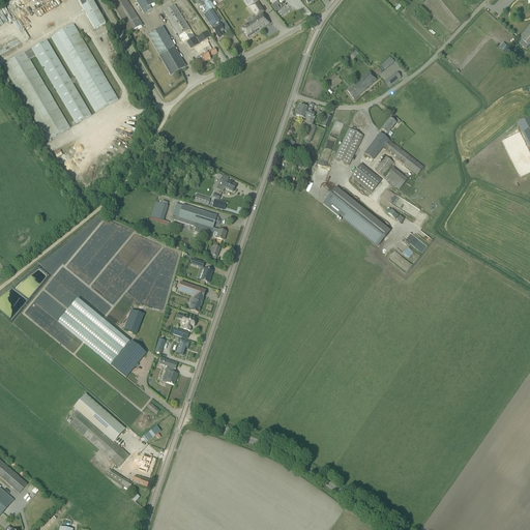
[(77,0),(94,29),(106,24),(91,0),(77,0)]
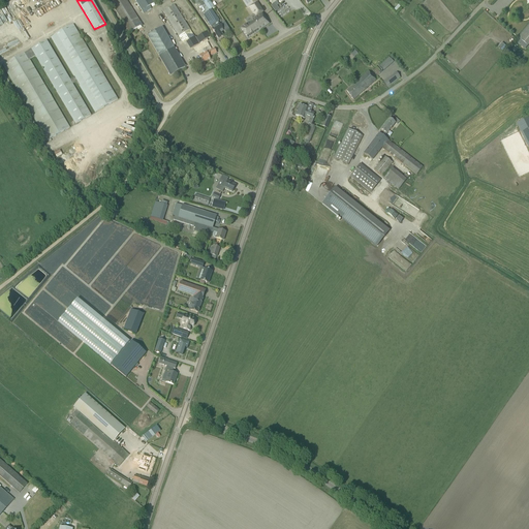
[(109,0),(129,33),(141,26),(141,27),(142,26),(142,25),(126,0),(109,0)]
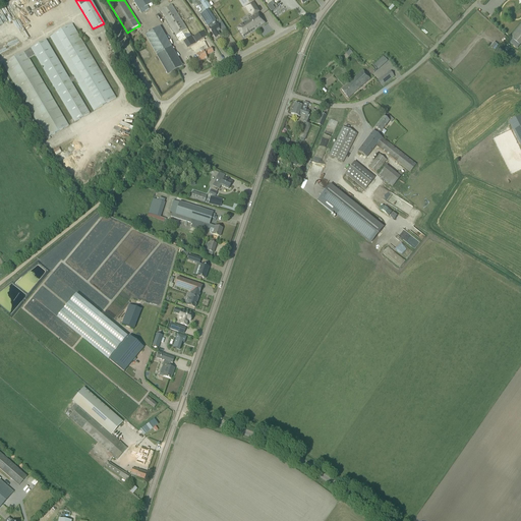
[(148,6),(152,3),(150,0),(132,0),(137,8),(136,9),(138,11),(139,10),(141,13),(149,8),(148,6)]
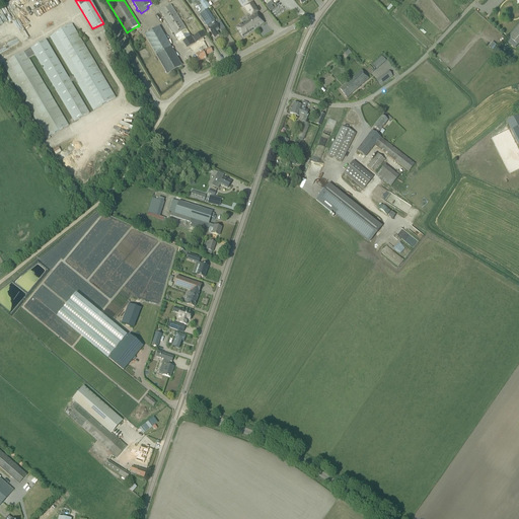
[(251,17),(236,27),(242,36),(246,34),(264,23),(257,13),(258,13),(251,2),(244,7),(251,17)]
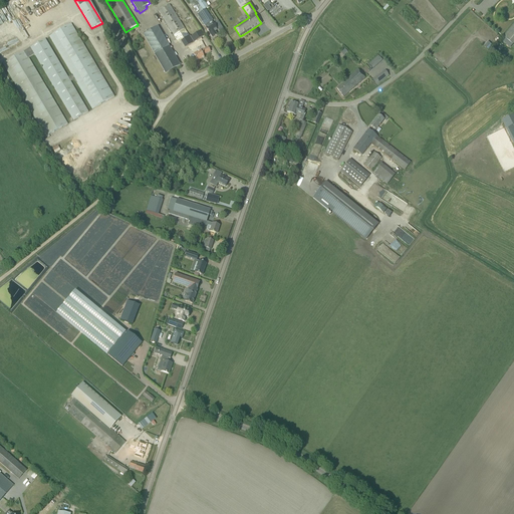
[(159,11),(171,31),(172,33),(178,43),(182,40),(184,43),(186,47),(193,42),(190,37),(170,5),(159,11)]
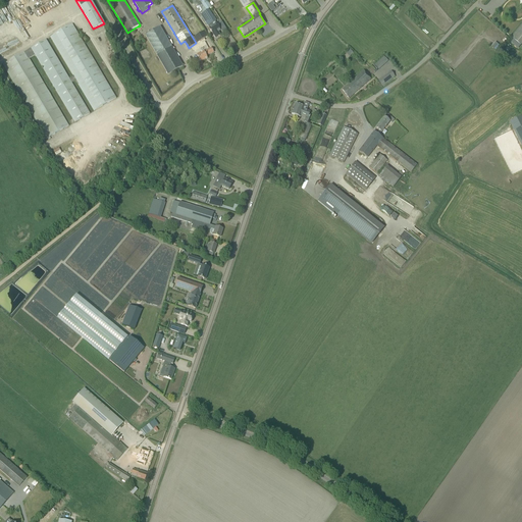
[(214,21),(215,20),(208,9),(200,14),(209,29),(215,39),(220,36),(218,32),(220,31),(216,23),(214,21)]
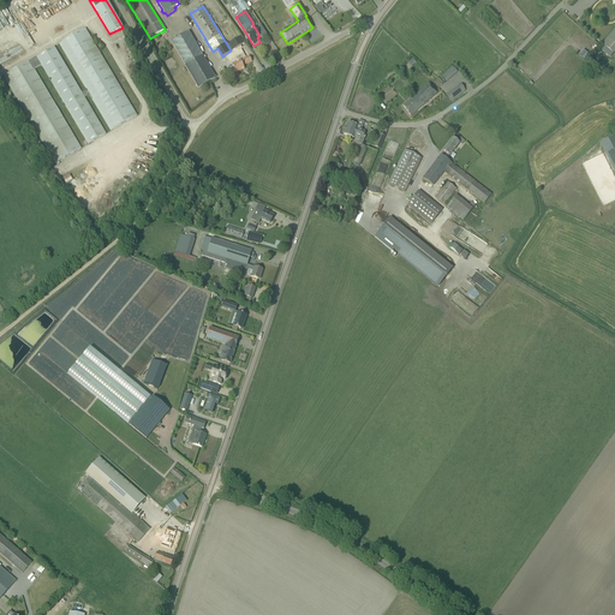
[(614,54),(614,52),(614,28),(602,45),(614,54)]
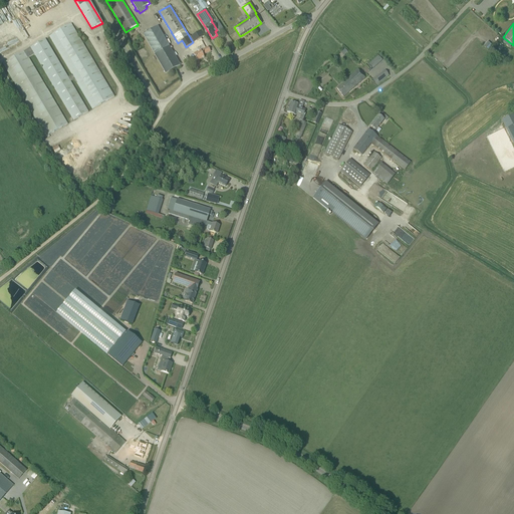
[(47,89),(28,58),(34,54),(53,86),(73,120),(87,112),(70,82),(74,79),(76,83),(92,109),(113,96),(71,24),(49,36),(72,75),(68,77),(54,55),(45,39),(3,64),(46,137),(67,124),(47,89)]
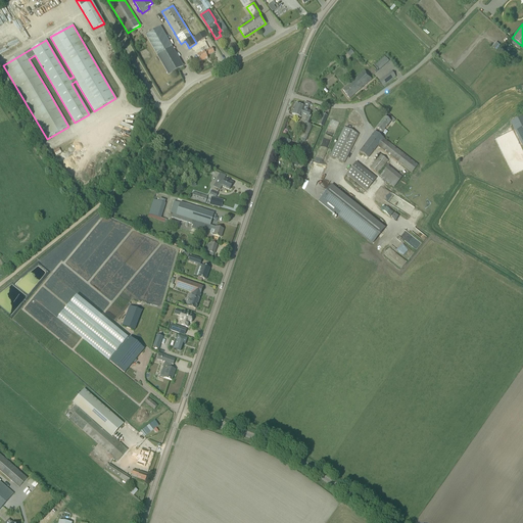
[(183,66),(159,27),(146,36),(169,75),(183,66)]
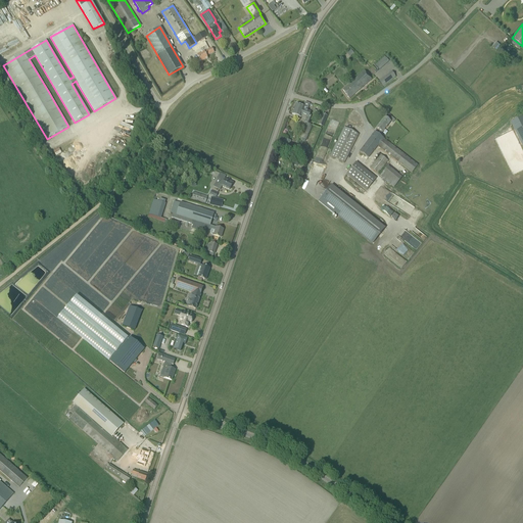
[(200,34),(193,38),(196,43),(197,43),(208,36),(204,31),(200,34)]
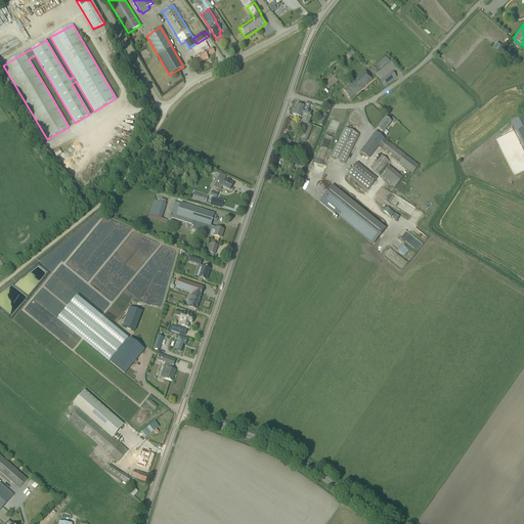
[(207,56),(214,52),(212,48),(198,55),(201,62),(208,58),(207,56)]
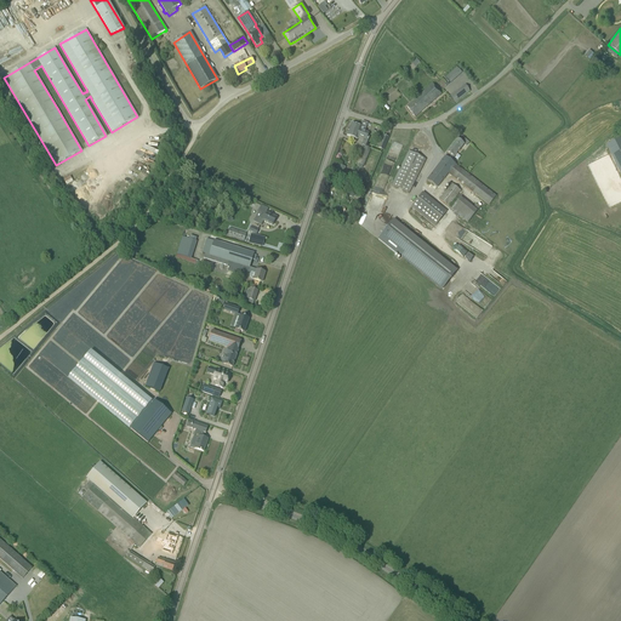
[(462,73),(456,67),(445,78),(450,84),(462,73)]
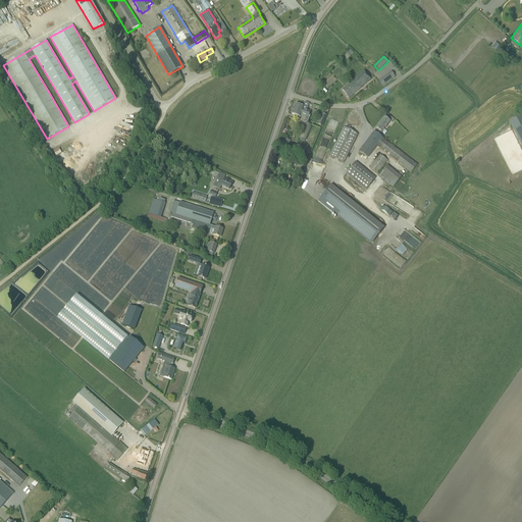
[(349,99),(370,80),(363,70),(351,82),(342,90),(349,99)]
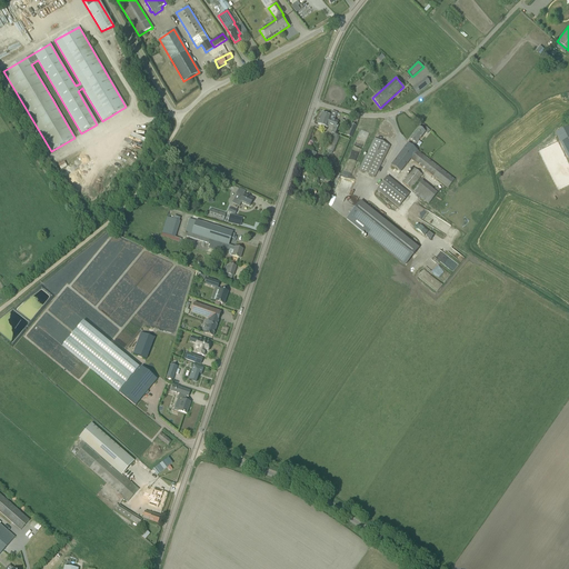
[(321,113),(319,119),(337,125),(338,122),(330,119),(330,117),(321,113)]
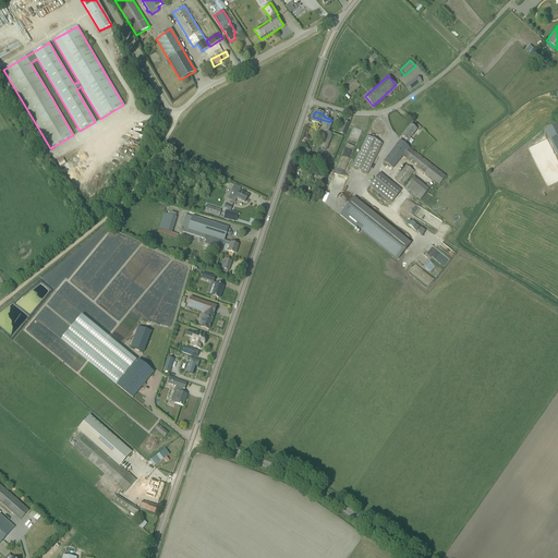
[(330,123),(330,122),(313,117),(312,122),(320,125),(322,123),(327,125),(325,130),(328,131),(331,124),(330,123)]
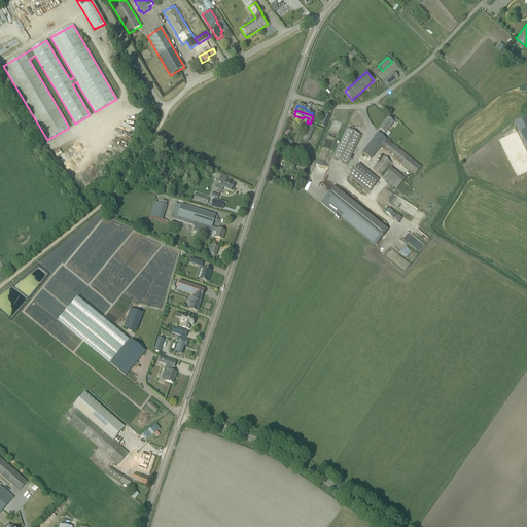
[(515,124),(526,148),(526,116),(526,114),(522,116),(523,119),(515,124)]
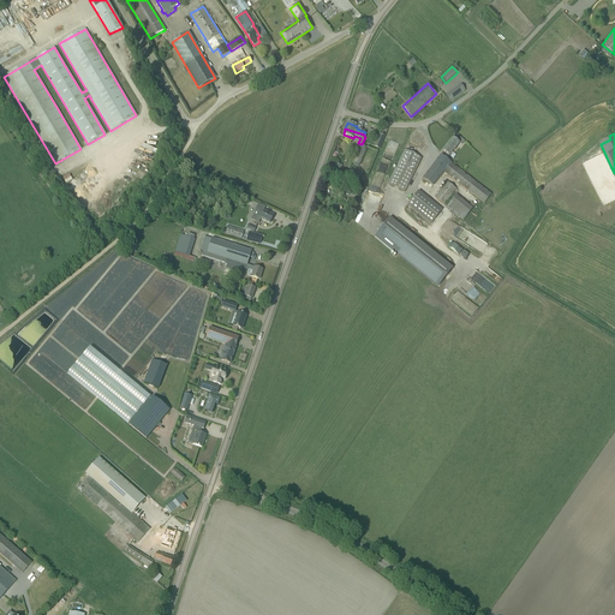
[(374,147),(380,149),(384,136),(380,135),(374,147)]
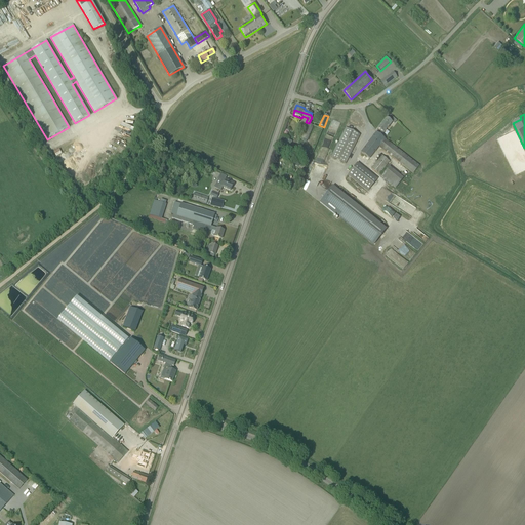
[(381,131),(378,134),(381,136),(392,122),(394,124),(397,121),(393,117),(391,121),(387,117),(377,128),(381,131)]
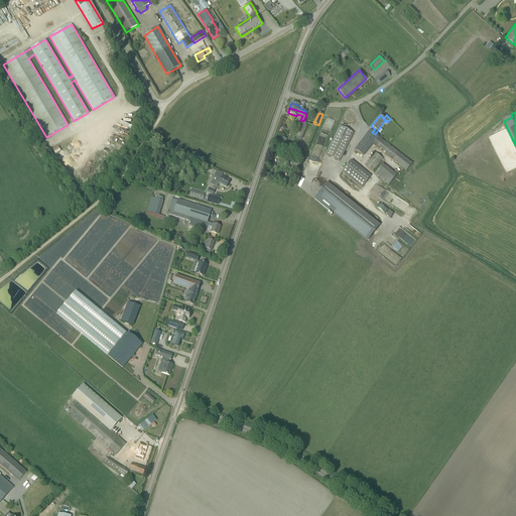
[(298,136),(298,138),(301,139),(301,138),(302,138),(308,123),(303,121),(297,136),(298,136)]
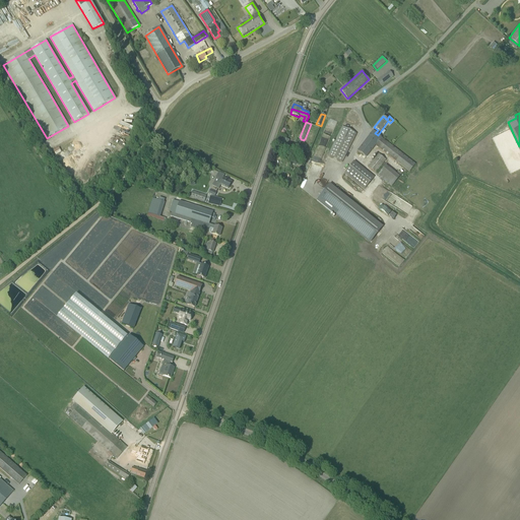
[(342,127),(328,155),(341,163),(355,134),(342,127)]
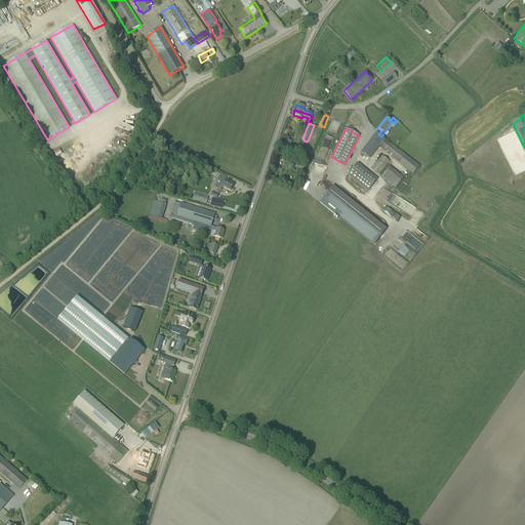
[(405,155),(381,136),(378,134),(376,132),(360,152),(368,159),(378,147),(399,162),(413,173),(419,166),(405,155)]
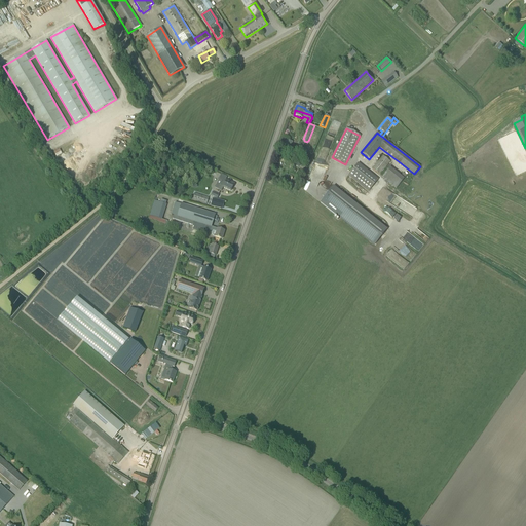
[(380,175),(390,162),(382,156),(372,168),(380,175)]
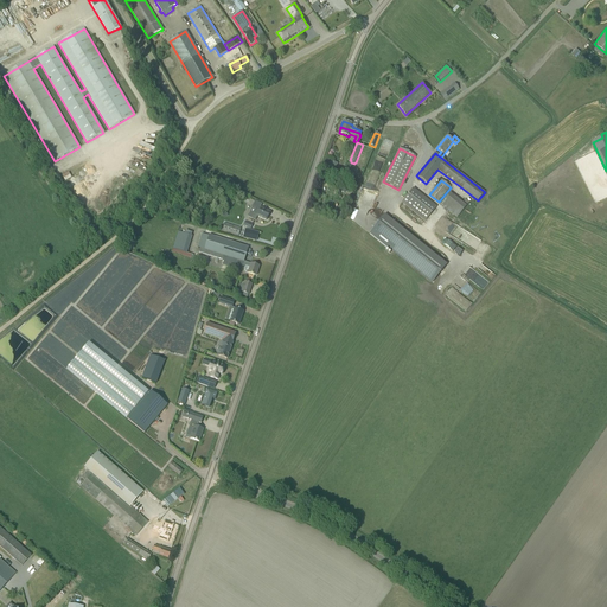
[(425,222),(436,208),(413,187),(402,203),(425,222)]
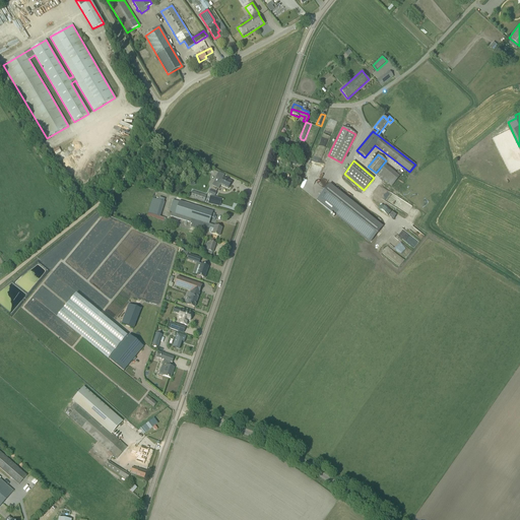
[(399,171),(397,173),(386,165),(378,176),(392,187),(402,173),(399,171)]
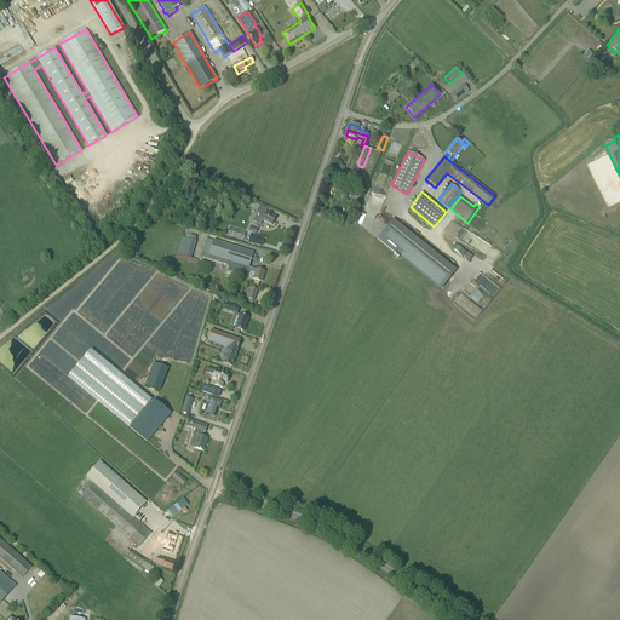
[(268,208),(262,206),(260,205),(253,222),(260,225),(263,220),(271,225),(276,217),(265,212),(268,208)]
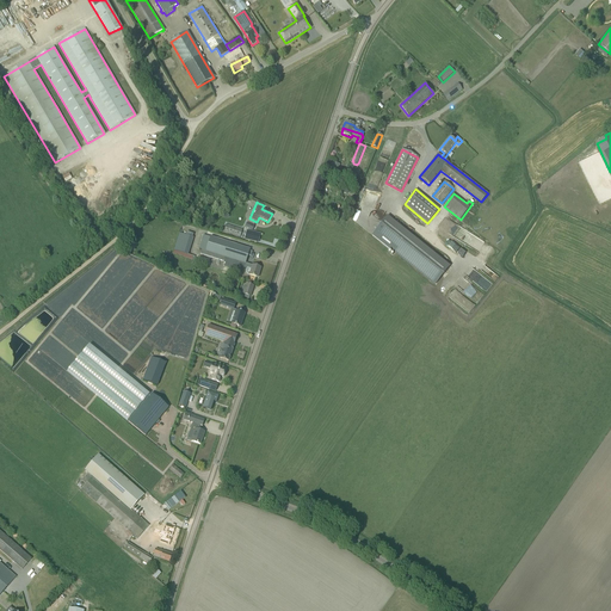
[(387,216),(371,235),(389,250),(390,248),(434,284),(450,266),(387,216)]
